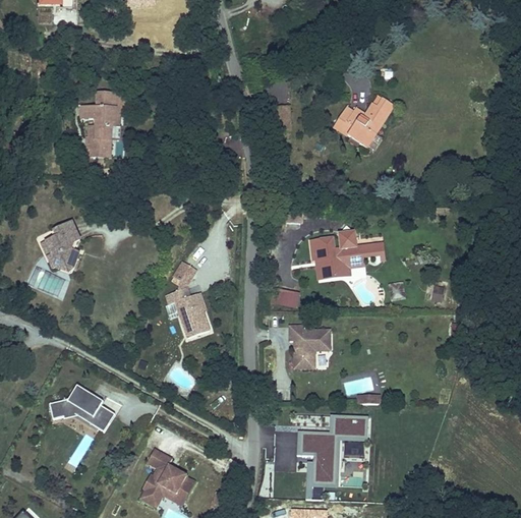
[(112,127),(114,117),(117,118),(118,109),(106,107),(107,93),(97,92),(95,105),(82,104),(80,118),(97,120),(96,127),(94,126),(91,141),(88,140),(85,155),(101,157),(103,141),(113,142),(118,144),(120,128),(112,127)]
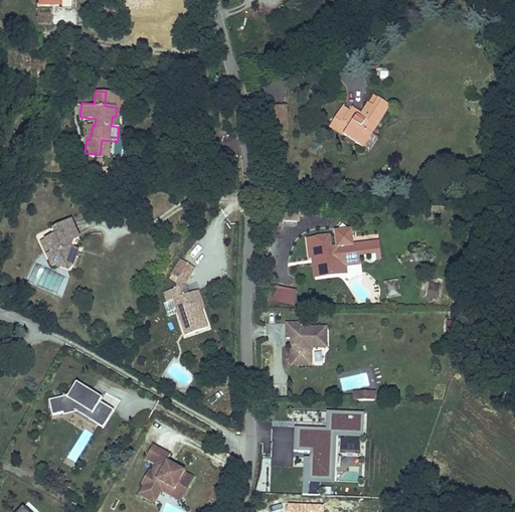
[(124,109),(126,95),(106,92),(105,106),(117,108),(124,109)]
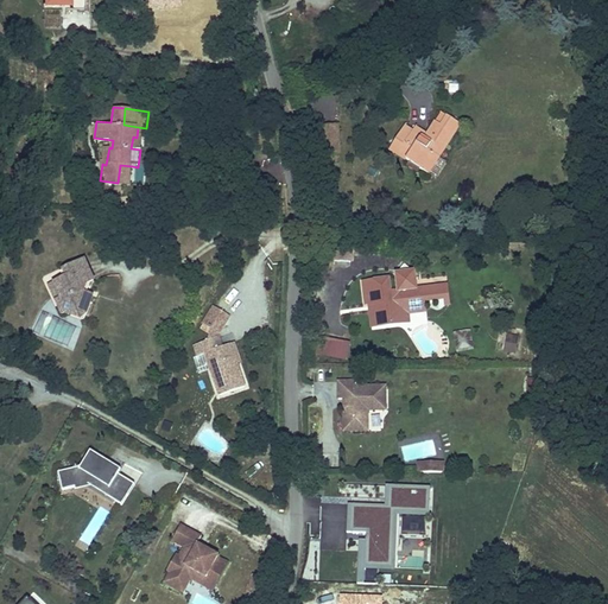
[(441,124),(447,113),(441,109),(434,119),(439,122),(441,124)]
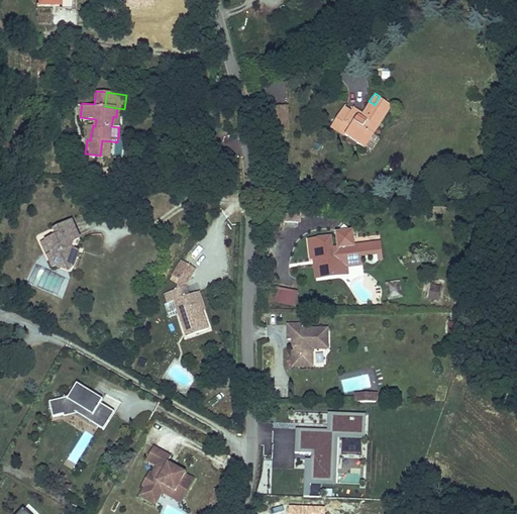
[(349,110),(343,106),(331,124),(365,145),(391,103),(380,96),(375,105),(374,104),(369,101),(363,112),(362,114),(357,113),(356,115),(349,110)]
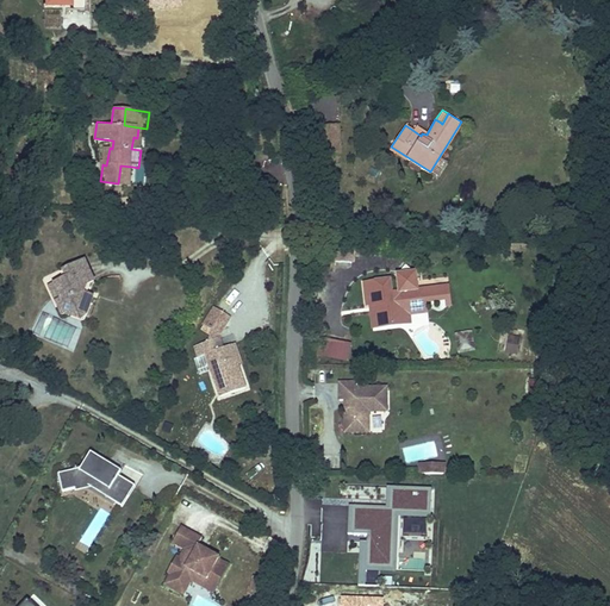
[(341,151),(338,123),(321,123),(322,154),(341,151)]
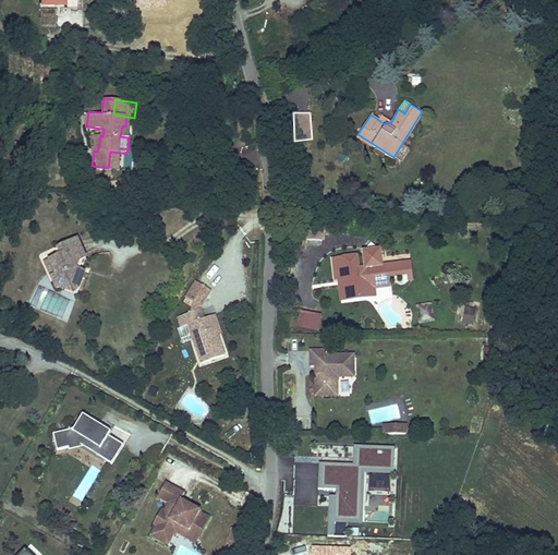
[(390,123),(391,121),(380,115),(377,119),(385,124),(386,122),(390,123)]
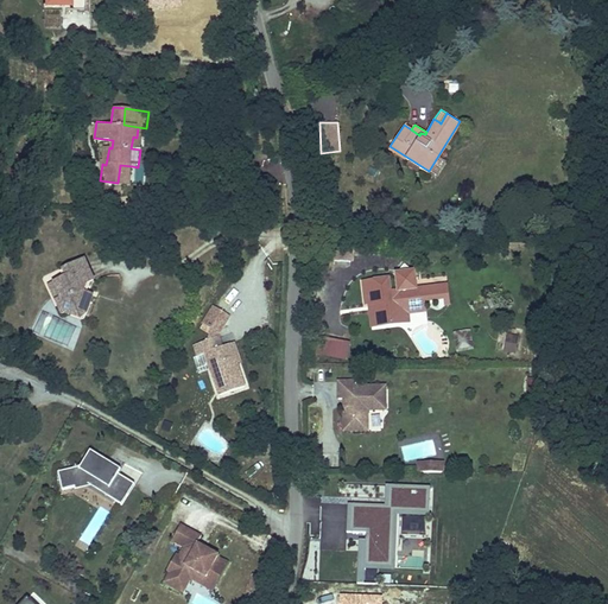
[(441,154),(431,170),(436,173),(447,158),(441,154)]
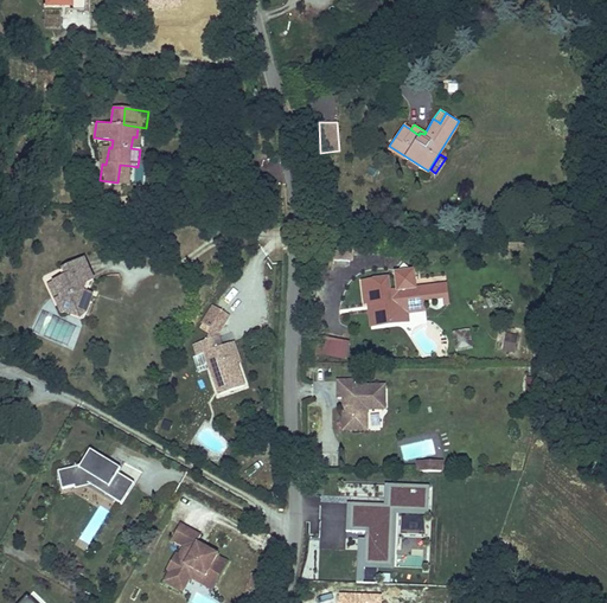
[(117,183),(129,185),(132,166),(120,165),(117,183)]
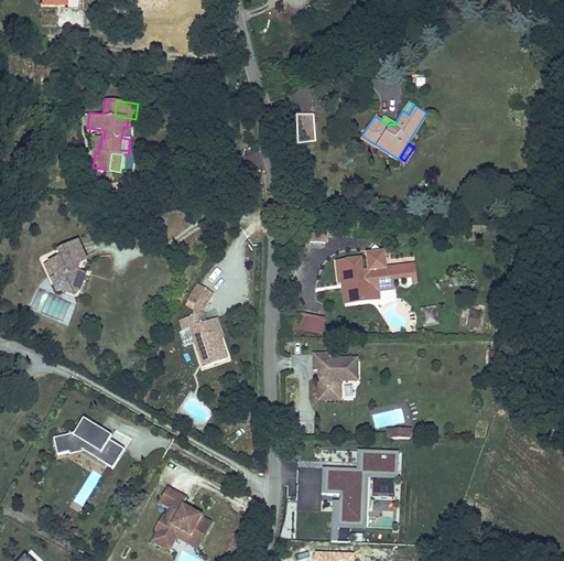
[(327,225),(312,225),(312,240),(327,240),(327,225)]
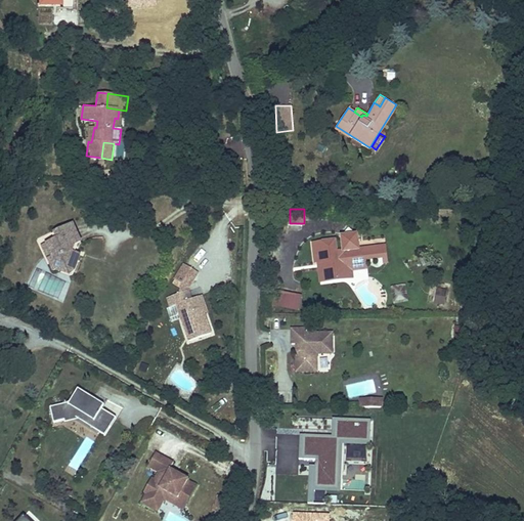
[(73,222),(53,231),(56,237),(45,242),(51,256),(47,258),(53,270),(57,267),(62,265),(76,269),(81,255),(78,254),(74,252),(77,245),(82,243),(73,222)]
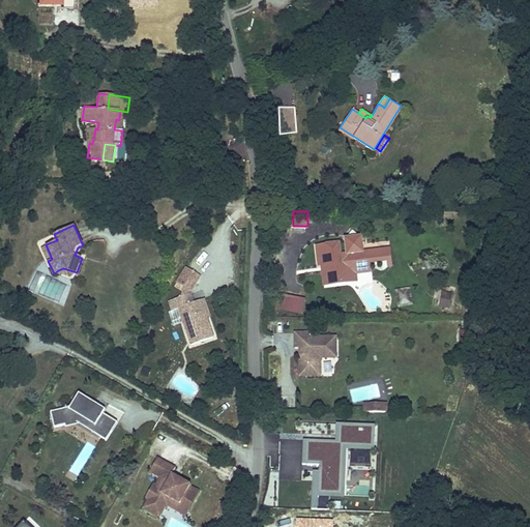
[(357,229),(351,236),(352,252),(345,252),(344,240),(321,242),(323,262),(326,262),(330,261),(332,282),(346,281),(345,275),(350,269),(355,268),(364,268),(376,267),(376,261),(392,259),(391,247),(367,250),(366,235),(357,229)]
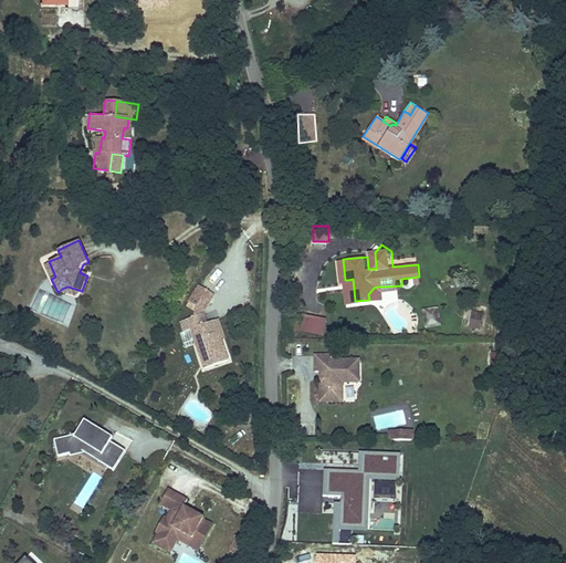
[(55,277),(49,261),(44,263),(51,279),(55,277)]
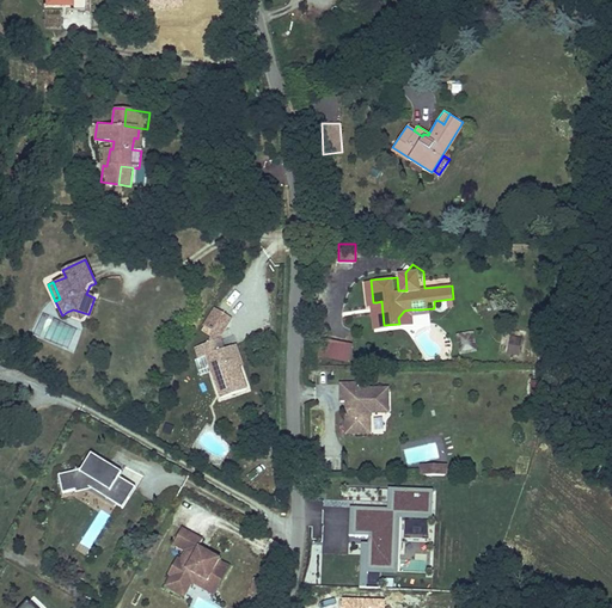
[(91,296),(96,283),(90,286),(86,294),(91,296)]
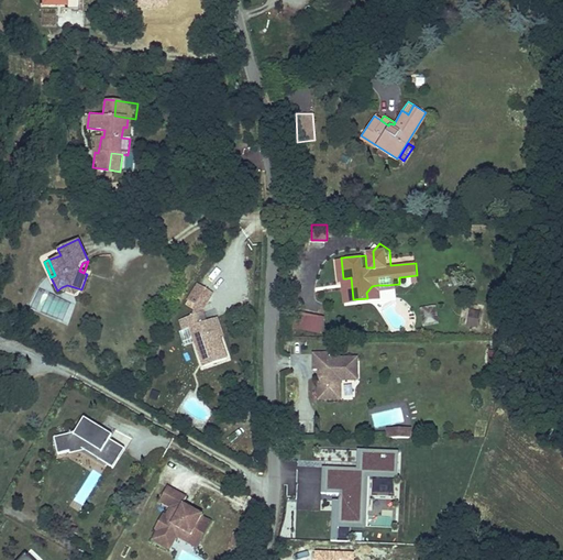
[(195,306),(190,313),(181,316),(187,329),(189,328),(201,365),(227,355),(220,336),(213,319),(207,321),(202,308),(211,292),(197,284),(189,300),(195,306)]
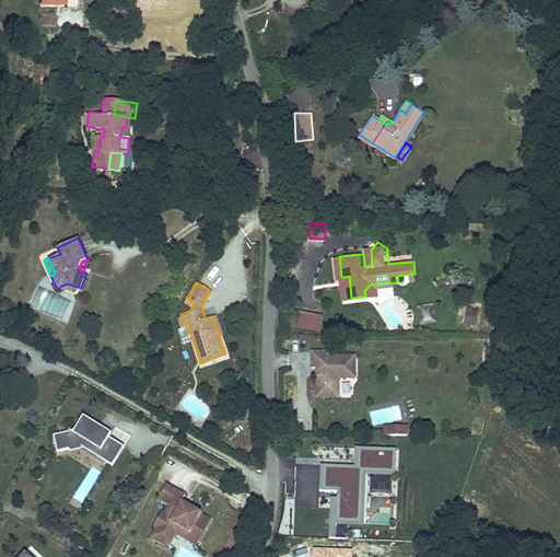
[(81,288),(67,283),(61,286),(63,290),(76,294),(80,292),(81,288)]
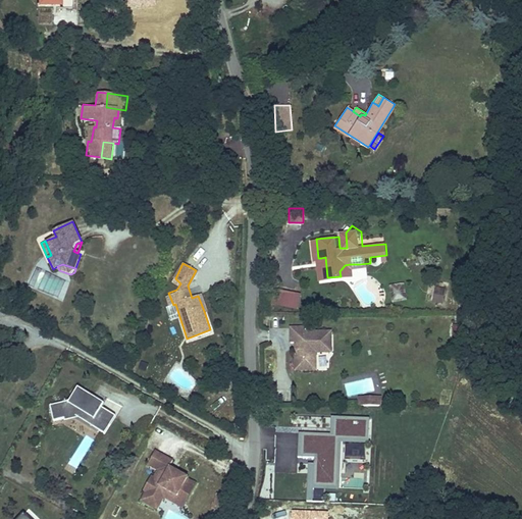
[(340,271),(341,276),(350,275),(350,264),(345,265),(340,271)]
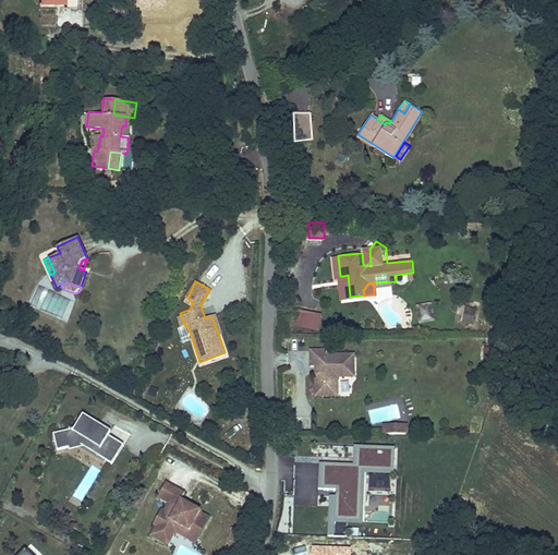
[(433,298),(416,301),(421,321),(437,317),(433,298)]
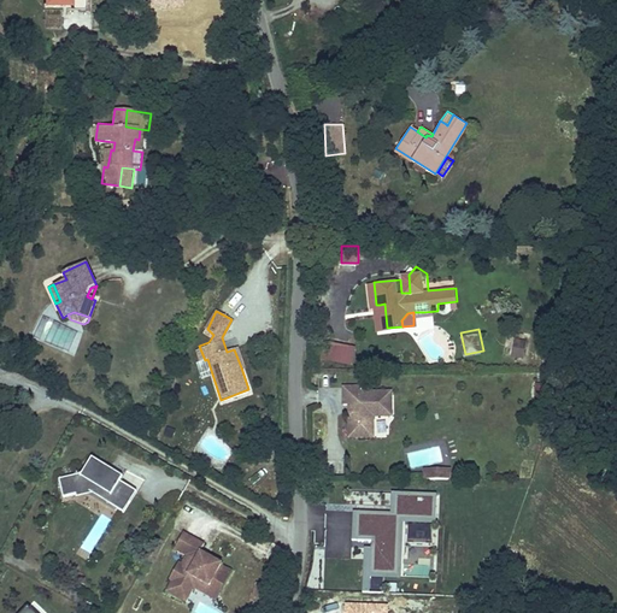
[(528,336),(516,334),(511,353),(524,355),(528,336)]
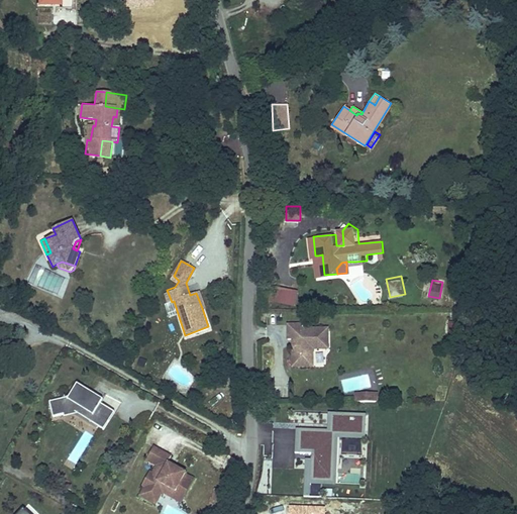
[(272,282),(269,298),(297,303),(300,287),(272,282)]
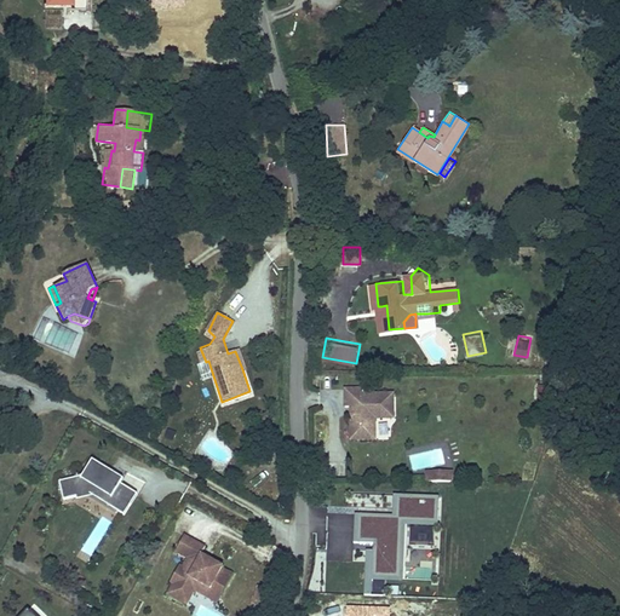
[(248,367),(240,347),(235,351),(242,369),(248,367)]
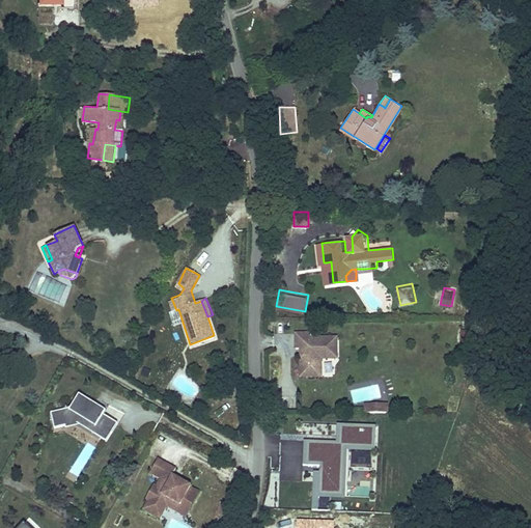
[(471,321),(463,320),(462,333),(470,333),(471,321)]
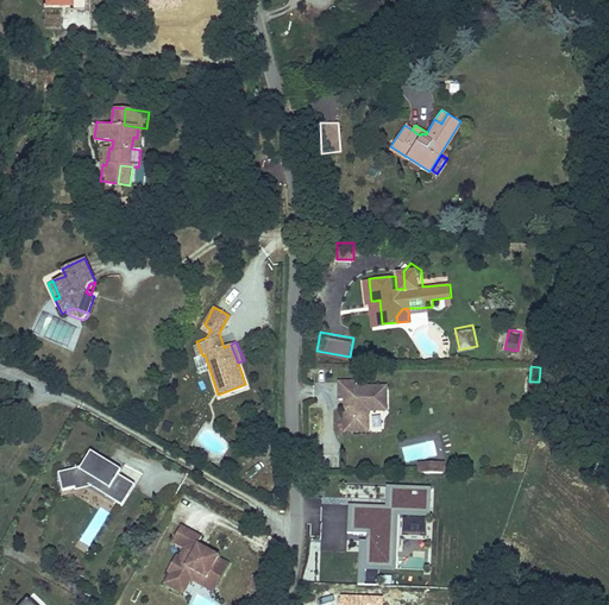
[(358,376),(340,377),(341,395),(346,395),(350,395),(350,403),(347,403),(347,427),(371,426),(371,404),(389,404),(389,380),(358,380),(358,376)]
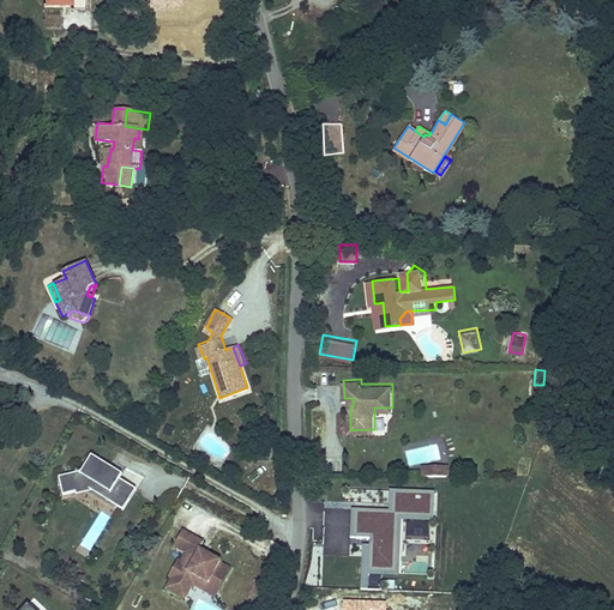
[(104,464),(89,454),(85,461),(90,464),(88,467),(79,470),(77,470),(77,467),(72,469),(72,471),(56,475),(61,493),(86,487),(97,484),(108,491),(104,497),(121,508),(134,488),(118,477),(120,473),(104,464)]
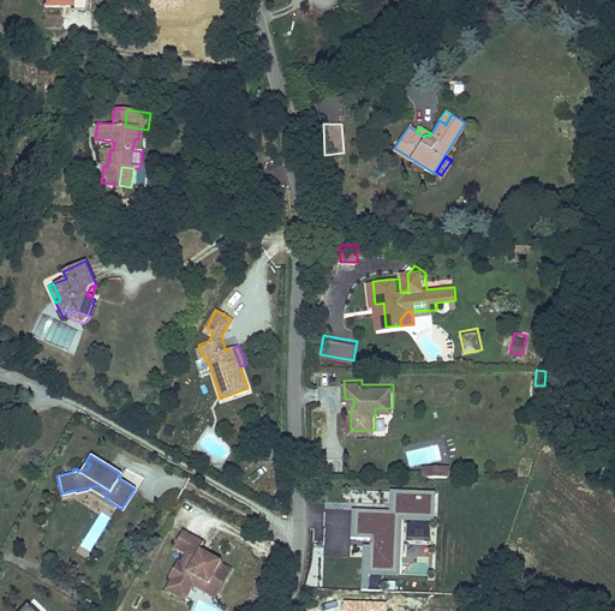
[(446,460),(429,461),(429,469),(447,469),(446,460)]
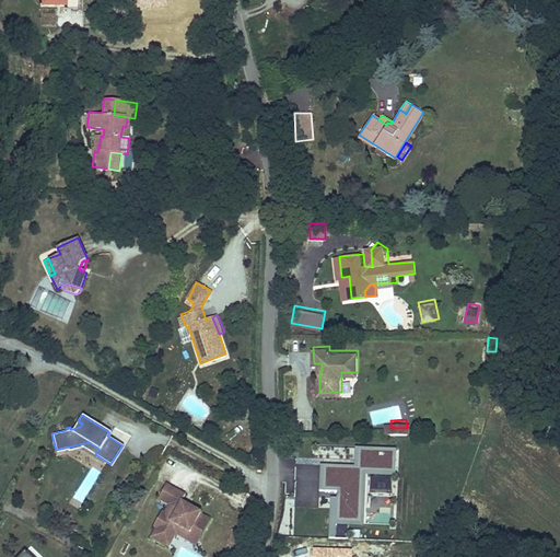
[(109,432),(114,426),(105,420),(95,424),(109,432)]
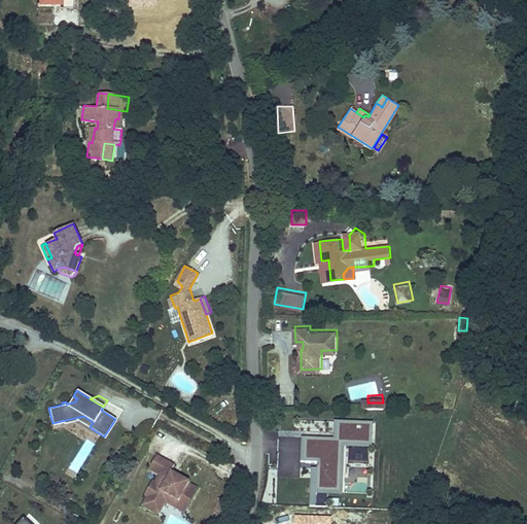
[(93,422),(83,416),(74,418),(90,427),(93,422)]
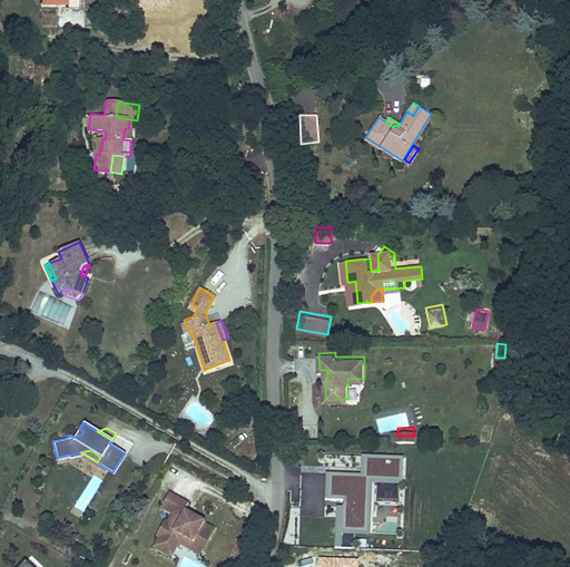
[(344,496),(343,528),(370,529),(372,479),(402,480),(403,453),(363,451),(362,471),(327,469),(326,495),(344,496)]
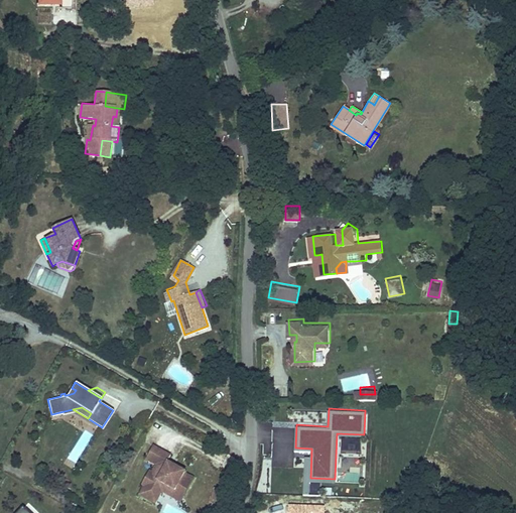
[(183,494),(194,476),(184,471),(185,470),(172,463),(171,466),(165,463),(167,460),(170,453),(153,443),(145,458),(155,463),(151,470),(149,469),(141,483),(143,485),(139,493),(155,502),(161,490),(165,483),(183,494)]
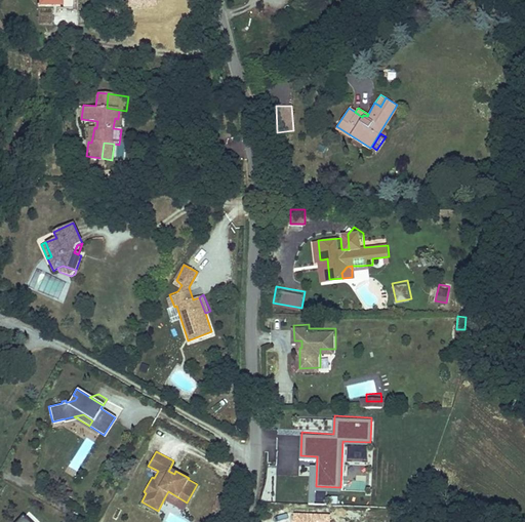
[(368,488),(367,472),(354,473),(354,488),(368,488)]
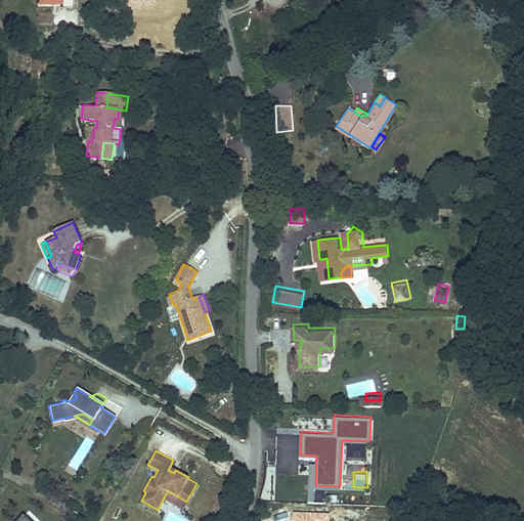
[(186,502),(168,490),(164,497),(183,508),(186,502)]
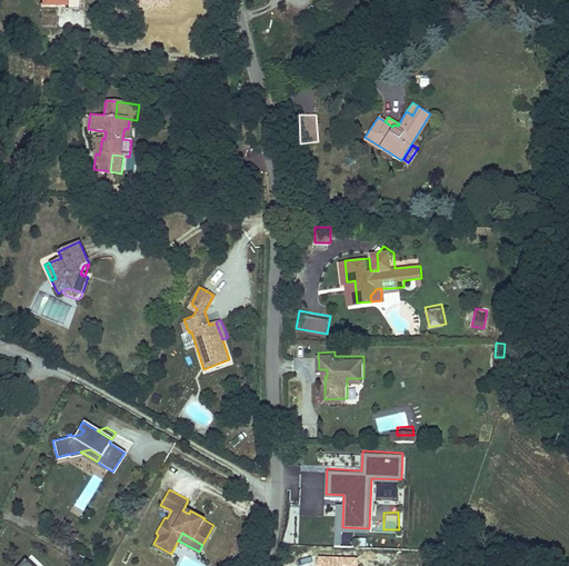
[(240,535),(235,555),(245,558),(251,537),(240,535)]
